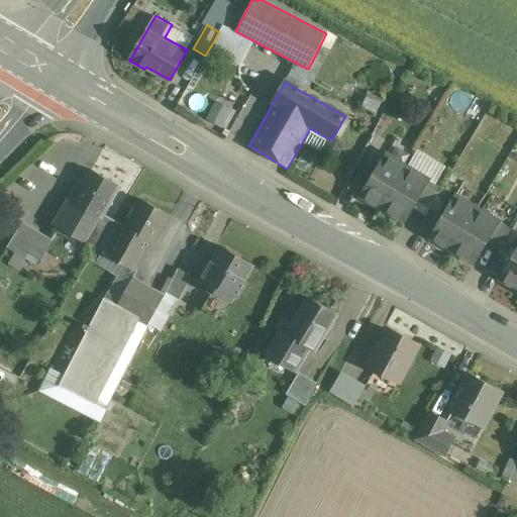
[(217,100),(207,119),(226,129),(236,111),(217,100)]
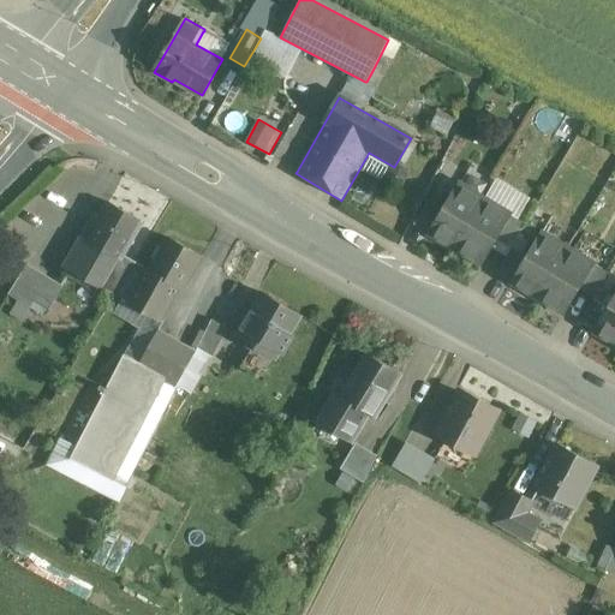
[(381,181),(389,166),(369,154),(359,169),(381,181)]
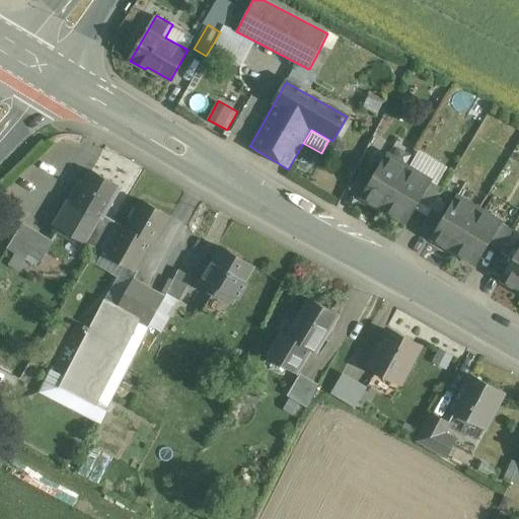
[(362,197),(384,210),(409,169),(386,155),(362,197)]
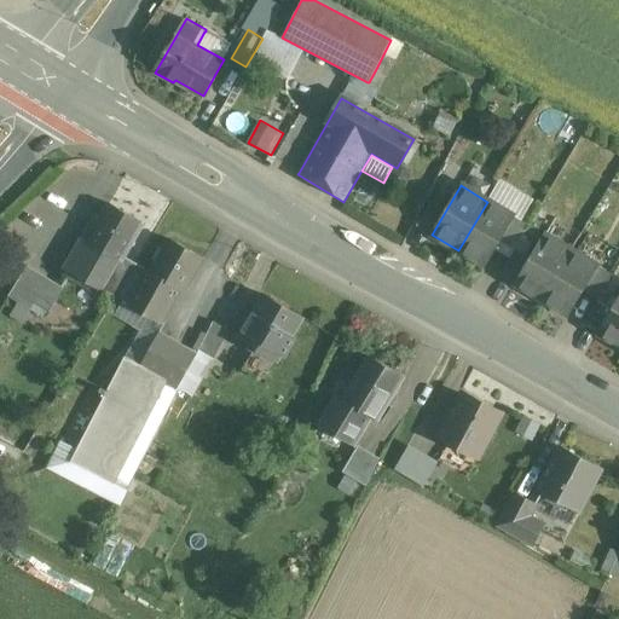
[(416,226),(431,235),(445,210),(431,202),(416,226)]
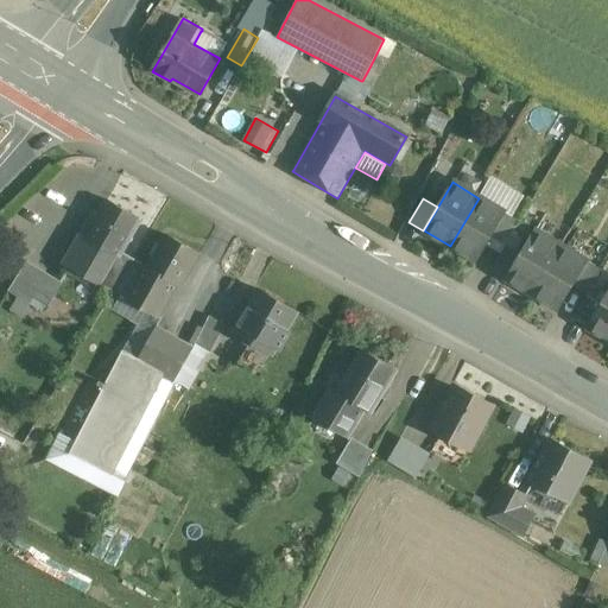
[(479,198),(450,246),(476,263),(505,213),(479,198)]
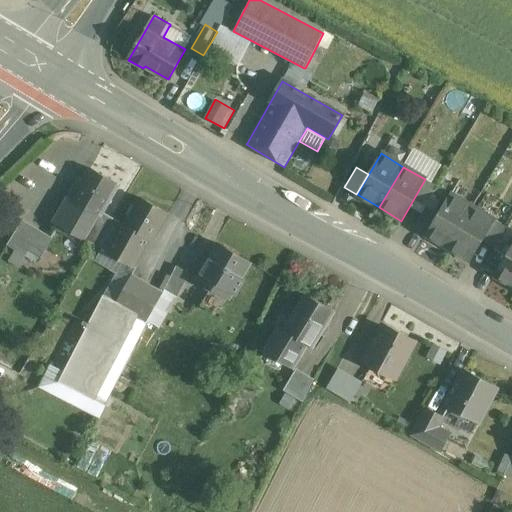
[(85,241),(97,221),(97,220),(99,216),(101,217),(101,216),(119,186),(90,169),(82,182),(77,179),(67,197),(68,198),(68,199),(54,223),(85,241)]
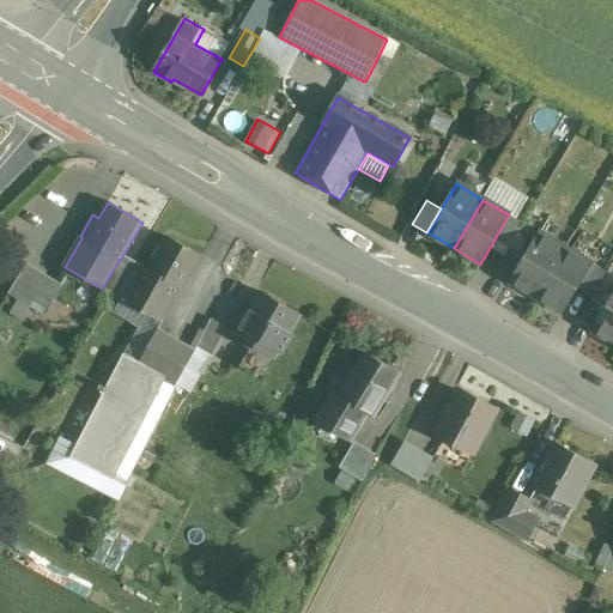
[(509,248),(516,237),(516,236),(523,224),(510,216),(495,240),(509,248)]
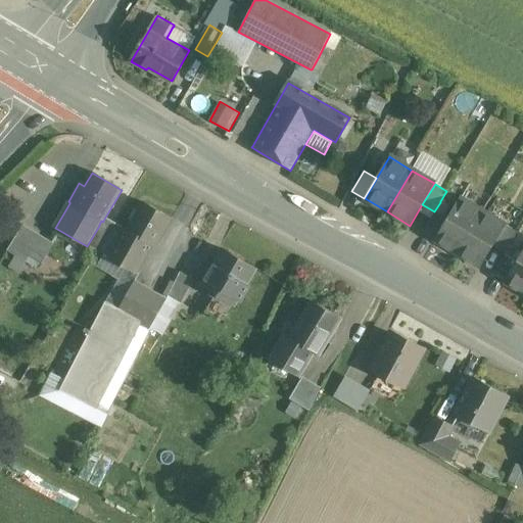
[(482,211),(460,198),(434,240),(458,253),(482,211)]
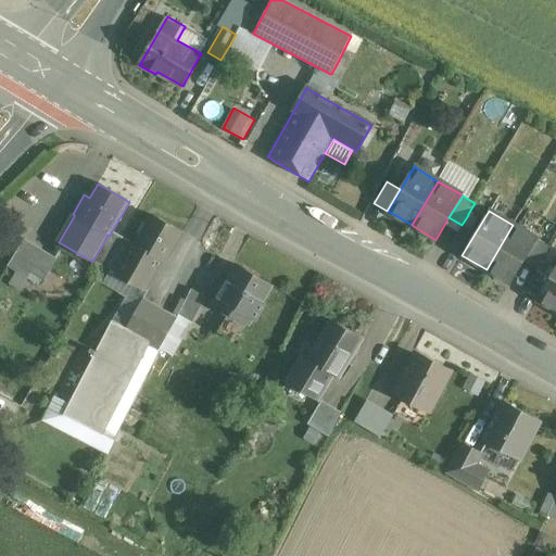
[(162,261),(166,255),(166,254),(179,231),(152,216),(136,244),(134,244),(116,274),(139,287),(156,257),(162,261)]
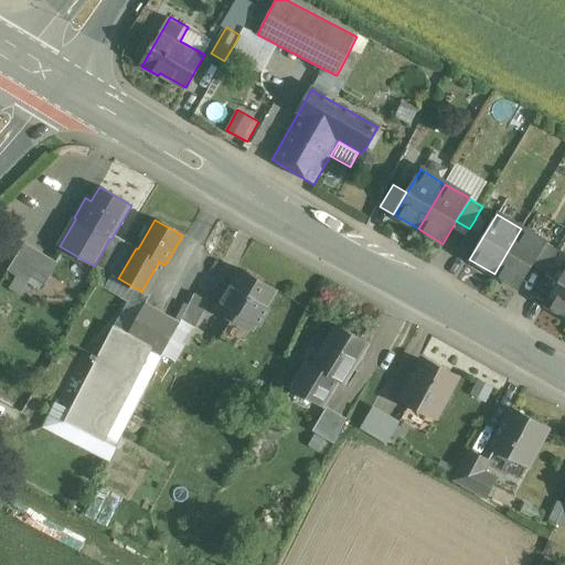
[(469,259),(482,236),(469,228),(456,252),(469,259)]
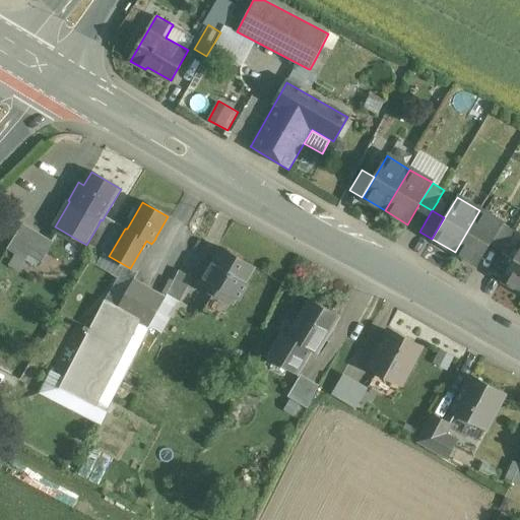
[(477,266),(489,247),(502,223),(479,210),(455,252),(477,266)]
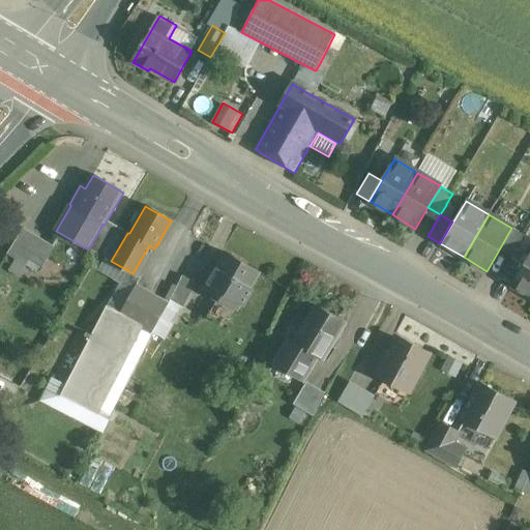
[(98,255),(110,236),(116,226),(107,221),(105,225),(104,224),(88,248),(98,255)]
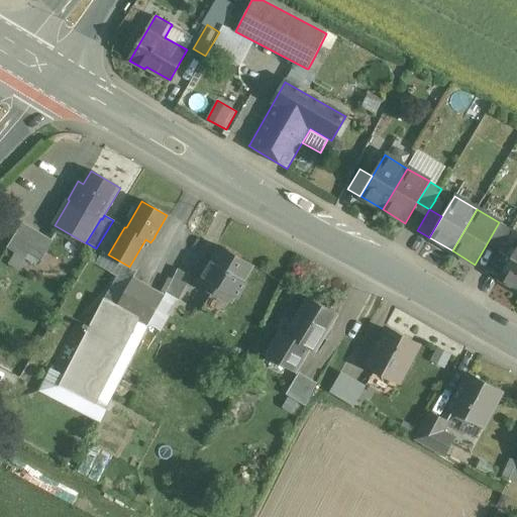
[(113,221),(110,226),(110,227),(97,248),(108,254),(124,227),(113,221)]
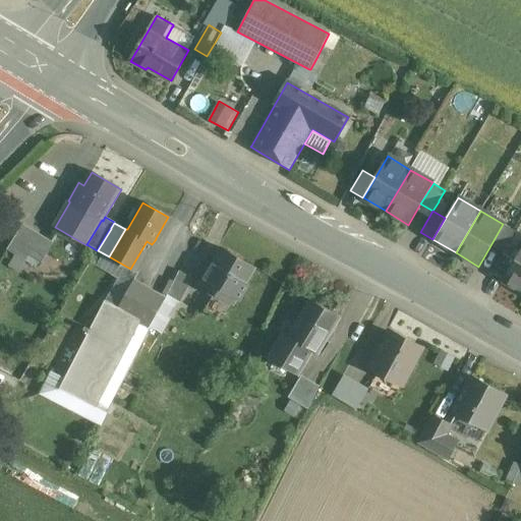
[(24,259),(33,246),(40,234),(22,224),(7,249),(24,259)]
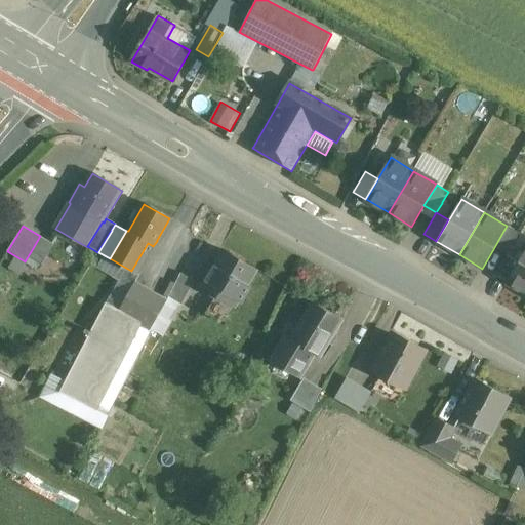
[(507,254),(519,234),(507,227),(494,247),(507,254)]
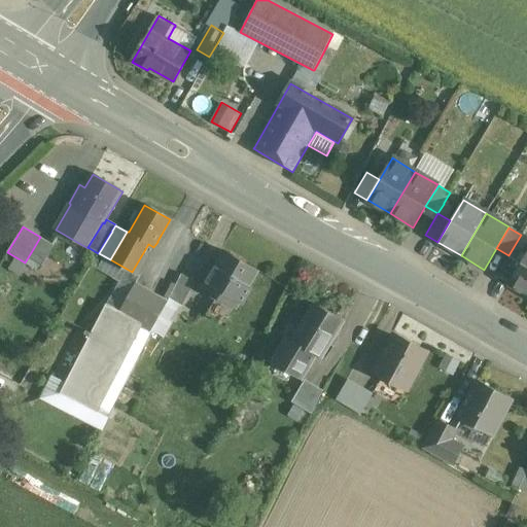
[(37,270),(49,250),(53,245),(40,238),(25,262),(37,270)]
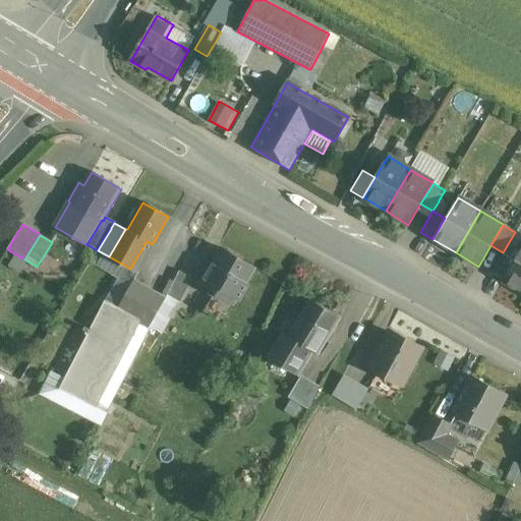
[(200,284),(228,301),(231,303),(253,268),(223,249),(200,284)]
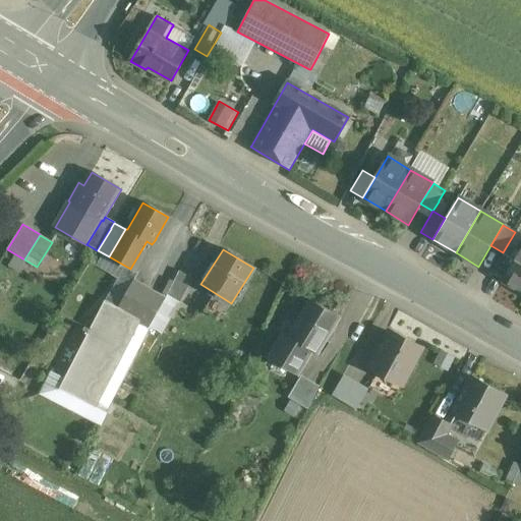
[(520,249),(503,281),(520,291),(520,249)]
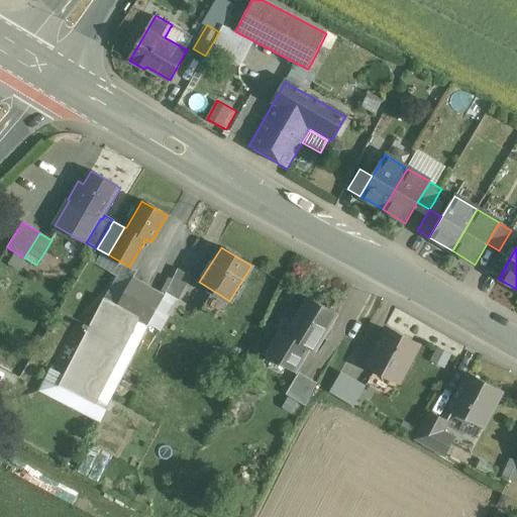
[(487,272),(499,279),(511,257),(499,250),(487,272)]
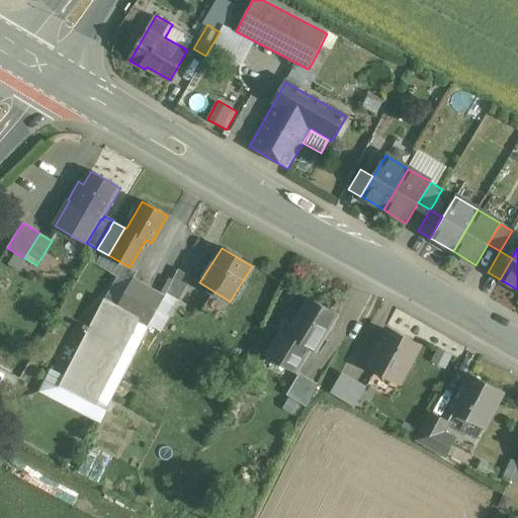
[(177,299),(180,296),(192,278),(177,269),(165,293),(177,299)]
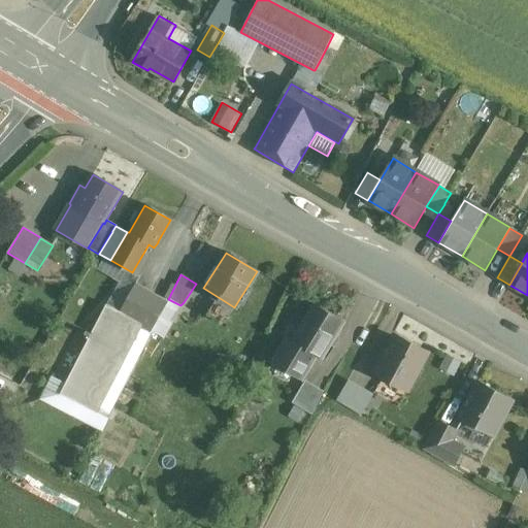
[(135,286),(135,287),(121,314),(152,330),(166,301),(135,286)]
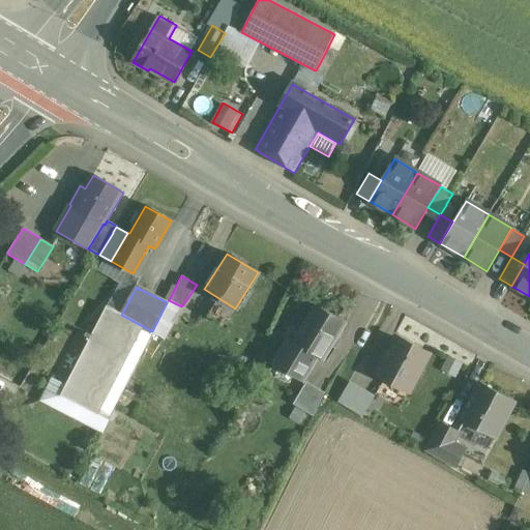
[(122,314),(109,306),(108,306),(106,305),(91,333),(126,352),(141,325),(121,316),(122,314)]
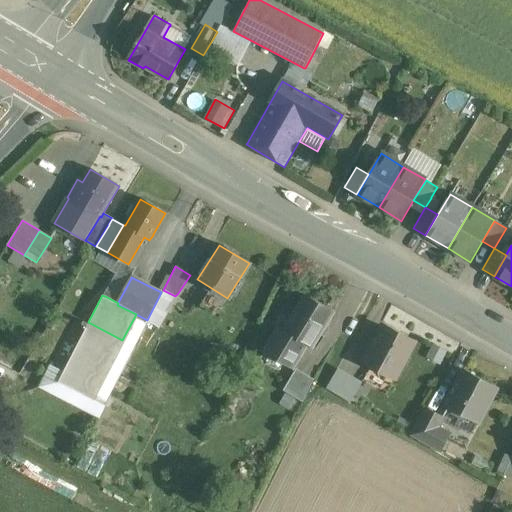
[(305,342),(307,343),(307,344),(310,346),(310,345),(331,312),(304,295),(283,328),(277,325),(275,329),(278,331),(264,353),(288,368),(289,368),(305,343),(305,342)]
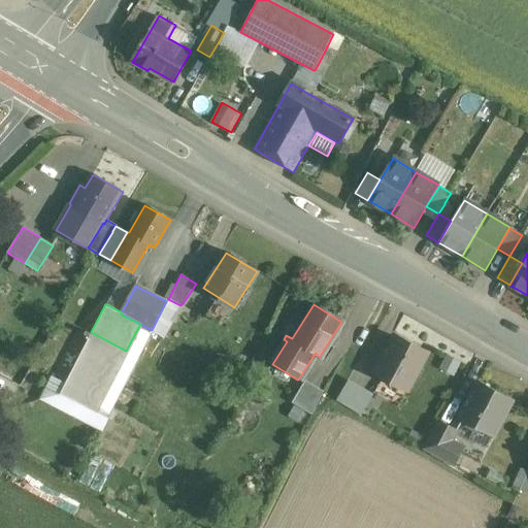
[(96,411),(105,417),(106,417),(107,418),(108,417),(152,330),(140,324),(96,411)]
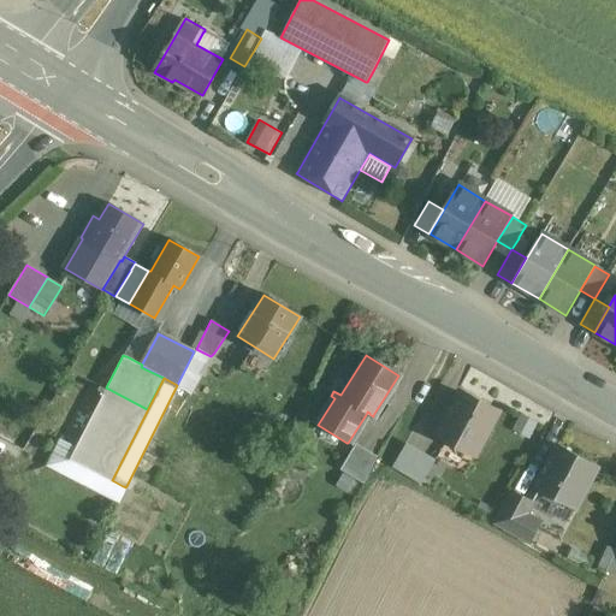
[(96,384),(95,386),(94,386),(94,389),(102,394),(70,458),(112,480),(148,409),(96,384)]
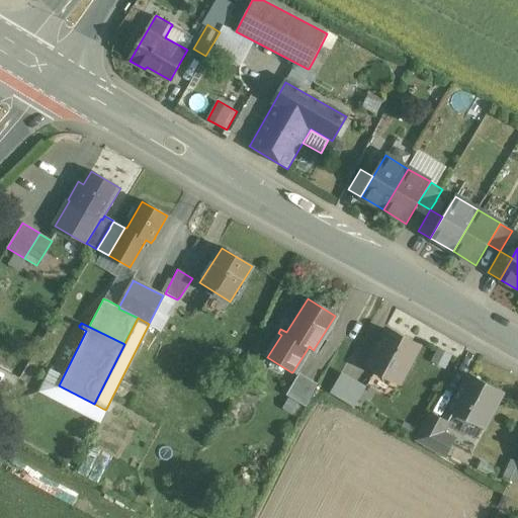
[(386,330),(380,340),(377,346),(375,345),(366,362),(400,381),(418,348),(386,330)]
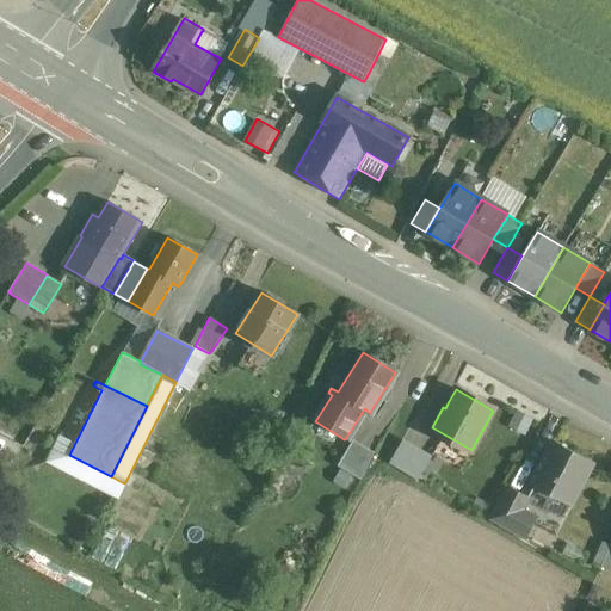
[(510,426),(524,433),(531,419),(516,412),(510,426)]
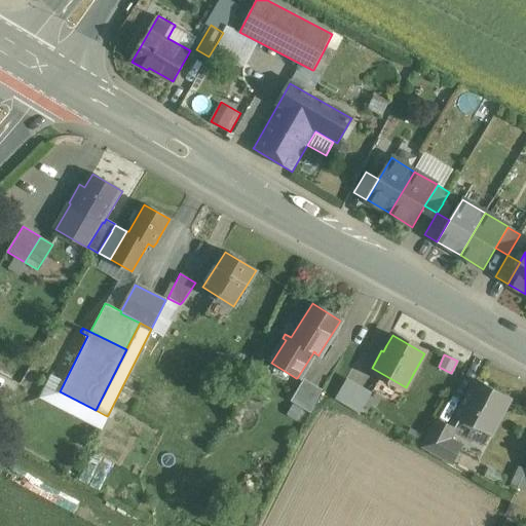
[(96,410),(68,397),(59,391),(65,381),(51,374),(40,398),(88,422),(96,410)]
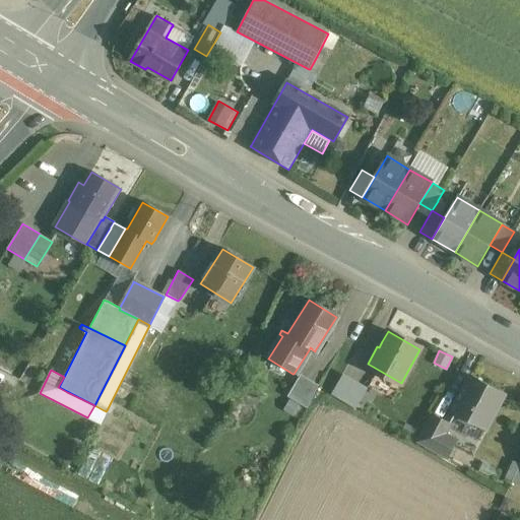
[(285,395),(297,402),(297,403),(308,409),(319,385),(300,373),(285,395)]
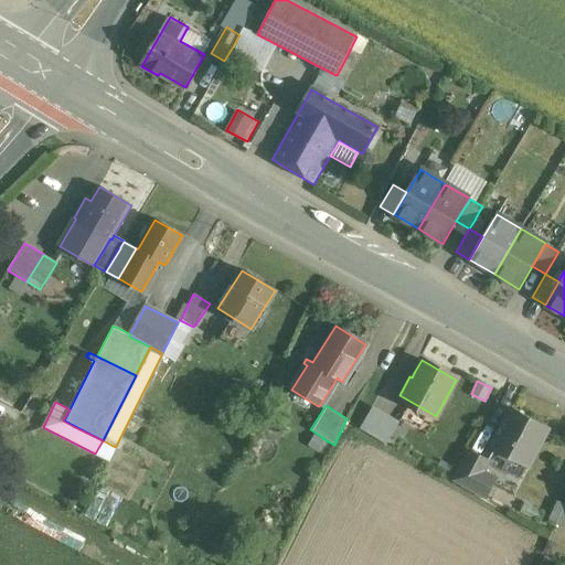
[(392,417),(386,414),(385,414),(373,406),(360,428),(379,439),(392,417)]
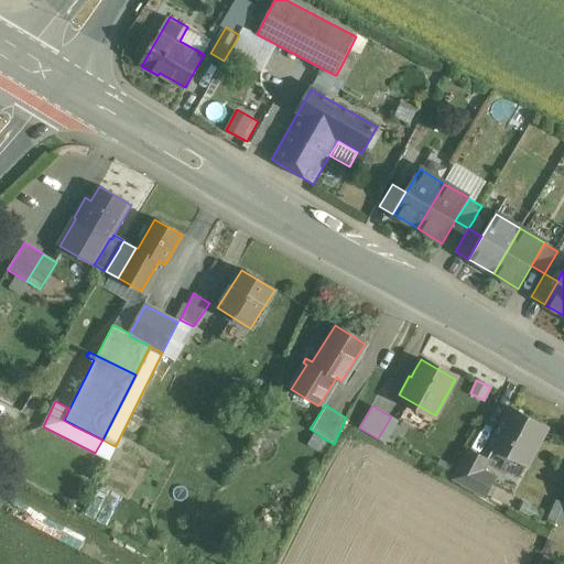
[(525,465),(529,459),(529,458),(545,426),(512,409),(491,447),(525,465)]
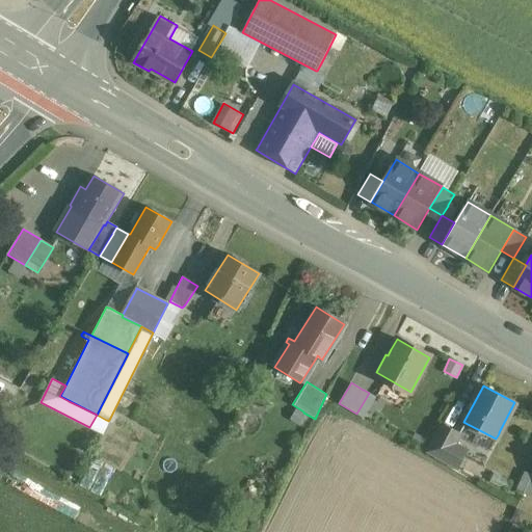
[(102,433),(105,428),(108,421),(97,415),(90,427),(102,433)]
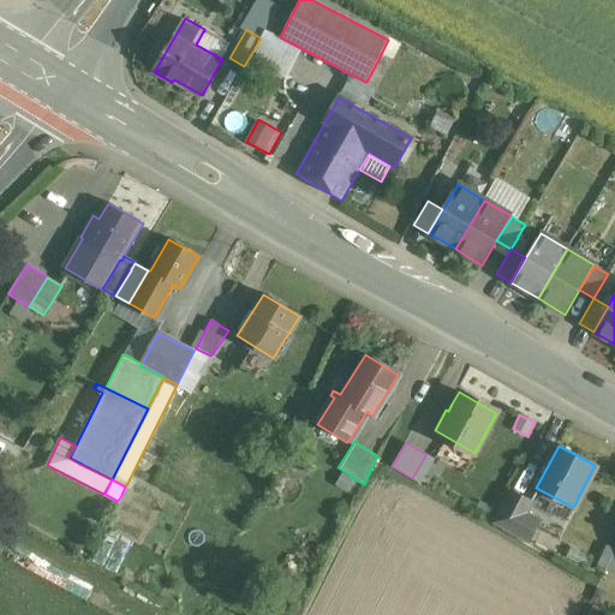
[(532,503),(527,500),(512,491),(500,514),(519,525),(525,513),(526,513),(532,503)]
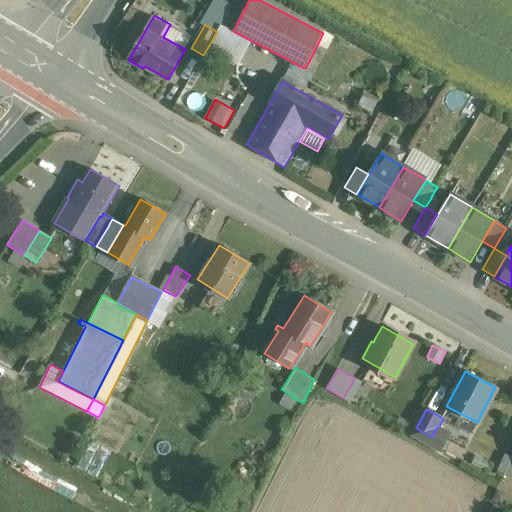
[(440,450),(445,440),(449,433),(437,427),(432,437),(416,428),(412,435),(440,450)]
